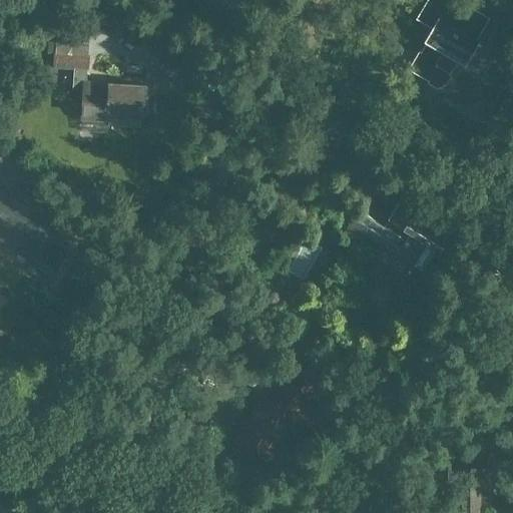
[(442,87),(465,47),(471,50),(490,17),(460,0),(428,0),(418,18),(435,28),(411,70),(442,87)]
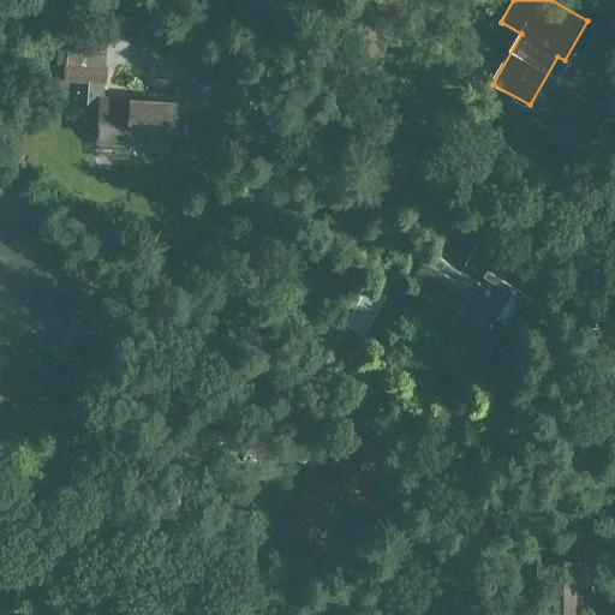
[(64,81),(88,82),(87,107),(100,107),(97,143),(130,144),(130,136),(169,138),(171,123),(173,123),(174,101),(103,97),(105,66),(65,64),(64,81)]
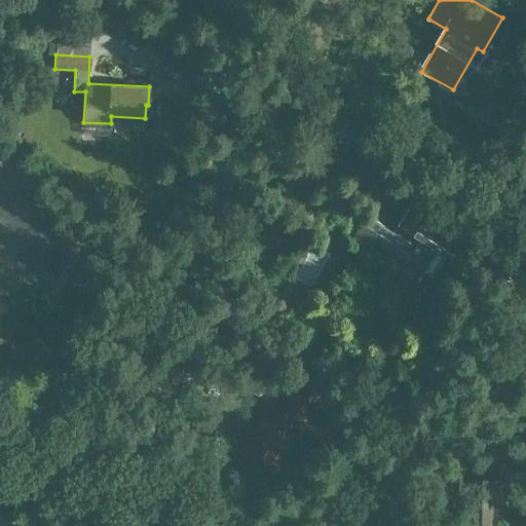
[(411,204),(393,232),(368,216),(353,239),(361,245),(367,235),(408,260),(405,264),(423,276),(425,273),(433,278),(447,256),(451,258),(463,237),(411,204)]
